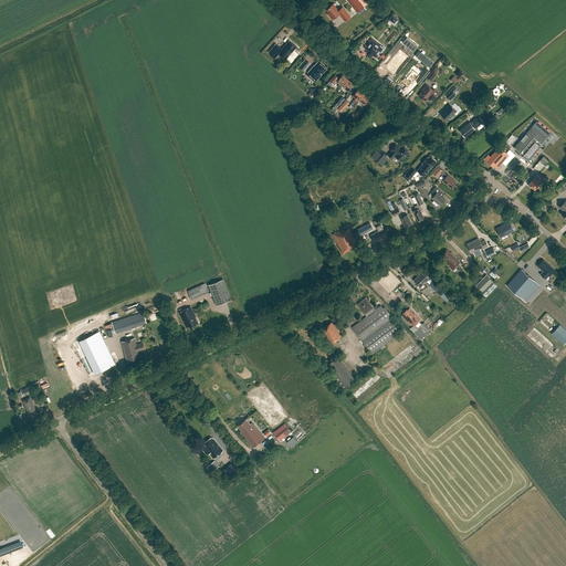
[(347,0),(357,11),(364,6),(358,0),(347,0)]
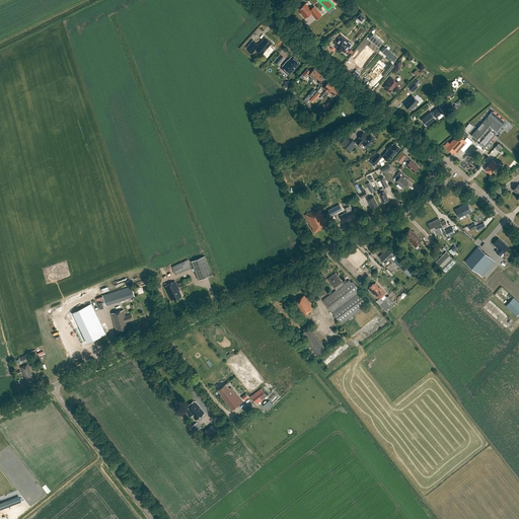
[(306,3),(299,8),(303,13),(302,14),(305,17),(311,12),(316,19),(321,15),(314,6),(310,9),(306,3)]
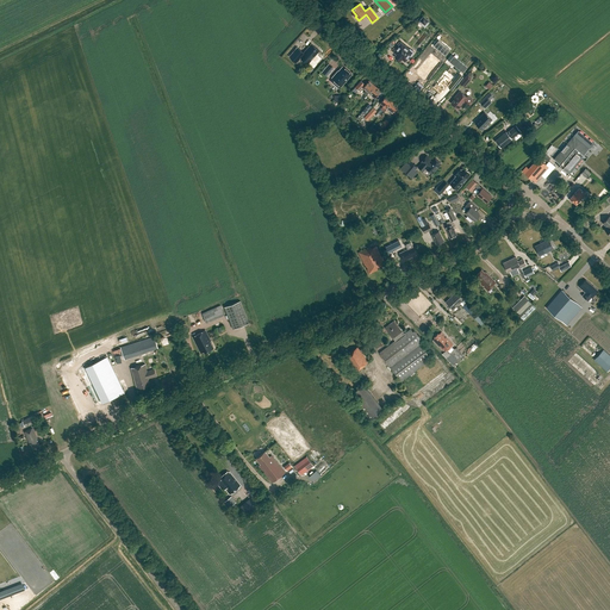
[(447,48),(450,43),(441,35),(437,41),(447,48)]
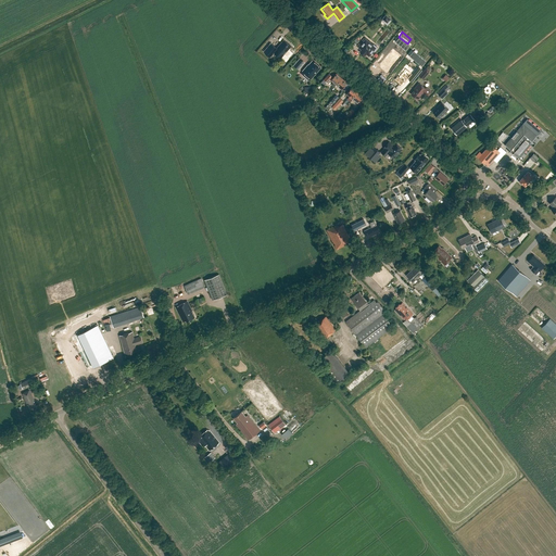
[(362,49),(359,51),(365,55),(366,53),(369,55),(374,51),(375,51),(378,47),(374,45),(366,38),(358,47),(362,49)]
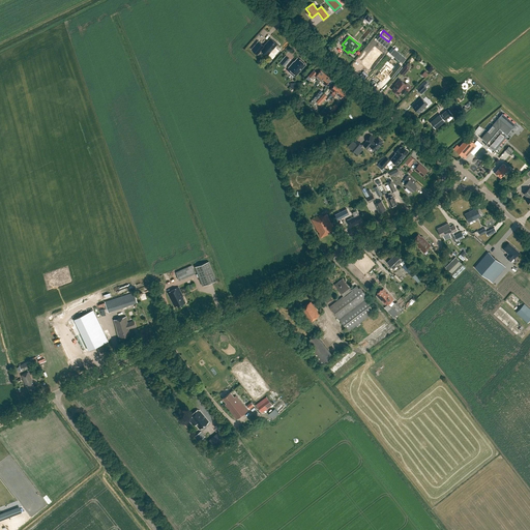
[(262,50),(268,55),(277,43),(270,37),(264,46),(259,40),(252,49),(258,54),(262,50)]
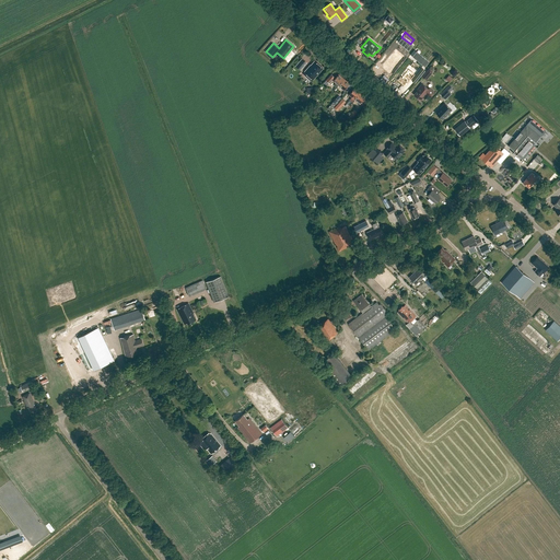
[(417,51),(412,57),(424,67),(429,61),(417,51)]
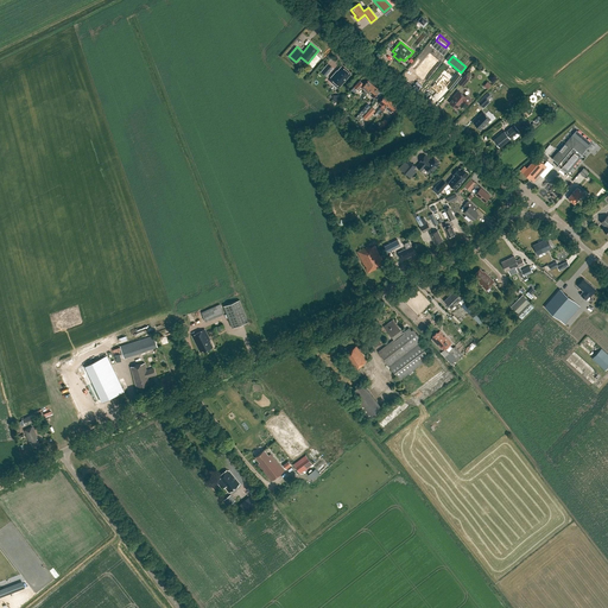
[(321,71),(327,76),(334,68),(328,63),(321,71)]
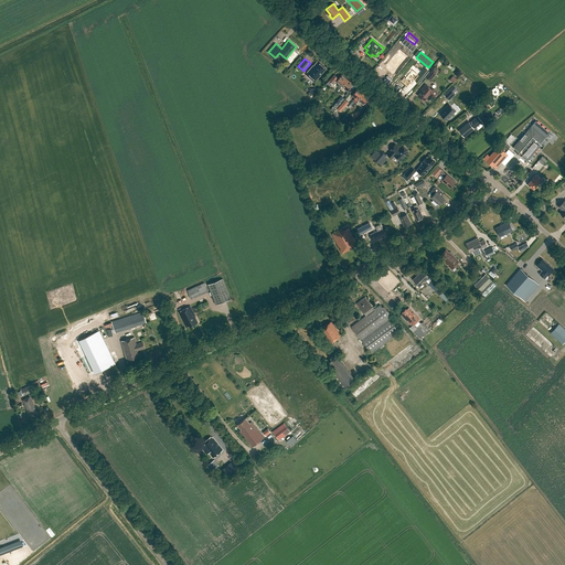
[(326,68),(318,62),(312,68),(312,67),(308,73),(309,73),(307,75),(309,78),(311,76),(316,80),(326,68)]
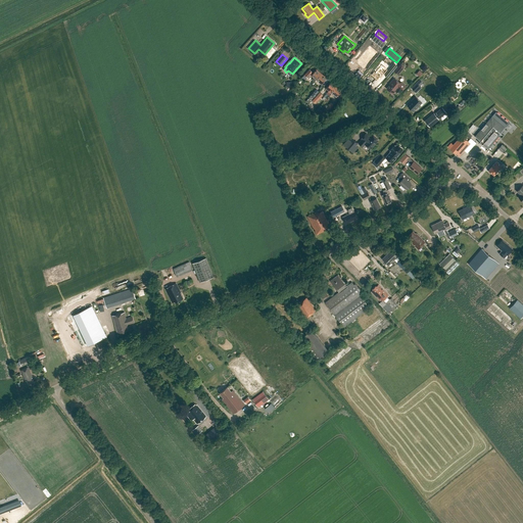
[(371,69),(366,75),(373,81),(377,76),(378,77),(380,76),(379,75),(383,69),(384,70),(389,65),(380,57),(370,68),(371,69)]
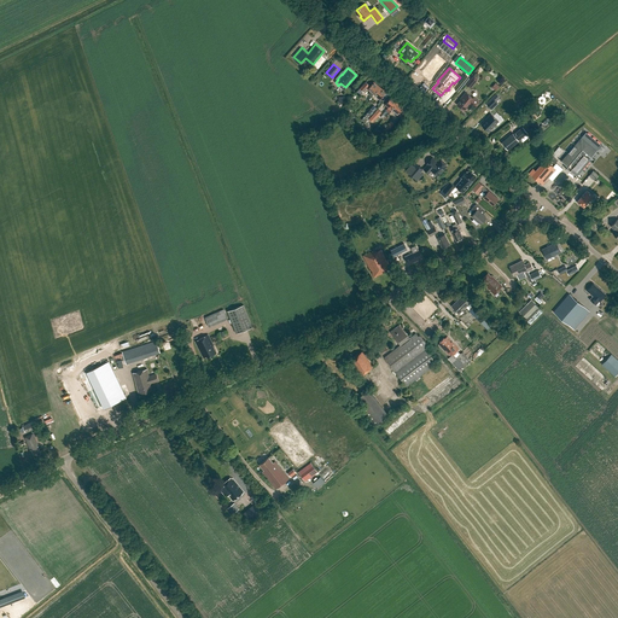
[(473,76),(466,85),(471,88),(478,80),(473,76)]
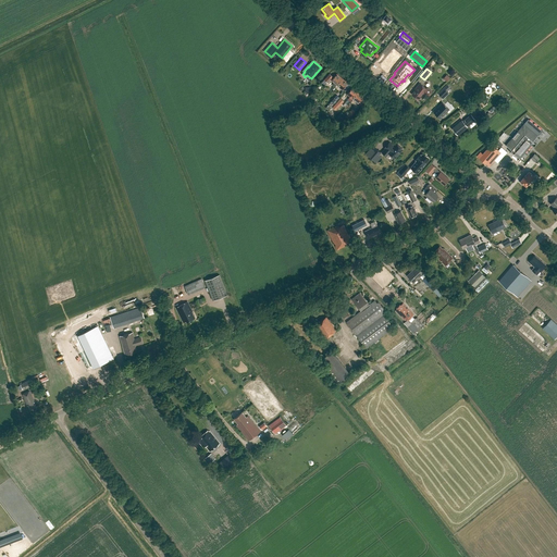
[(343,78),(337,73),(332,81),(334,83),(332,85),(335,87),(337,85),(343,78)]
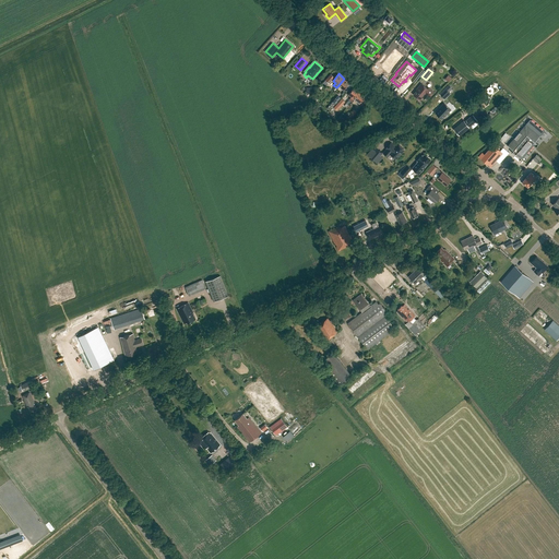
[(344,79),(339,85),(344,90),(349,83),(344,79)]
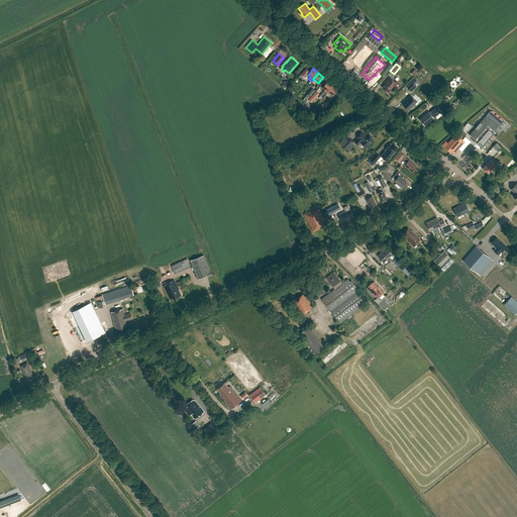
[(387,80),(388,81),(383,87),(389,92),(394,86),(397,89),(401,85),(397,81),(396,82),(390,77),(387,80)]
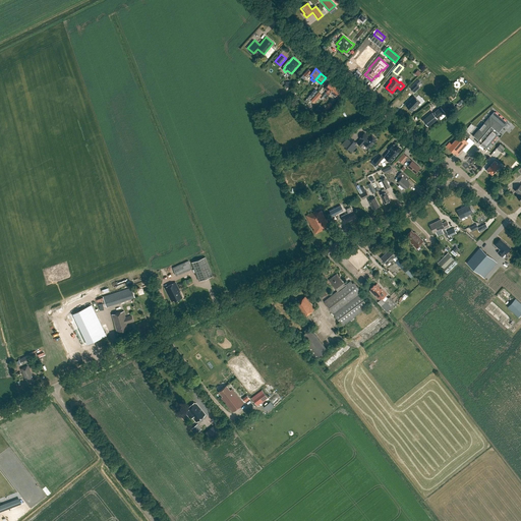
[(330,81),(325,88),(330,93),(336,85),(330,81)]
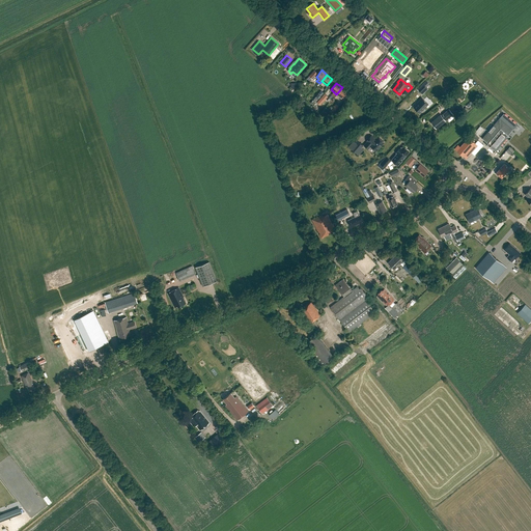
[(423,84),(418,89),(422,93),(427,88),(423,84)]
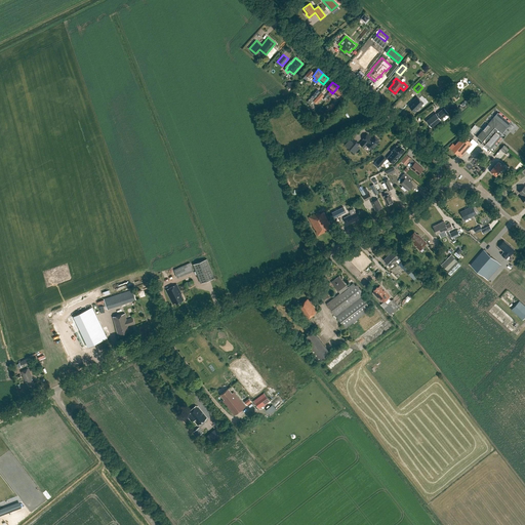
[(338,86),(332,93),(337,97),(344,91),(338,86)]
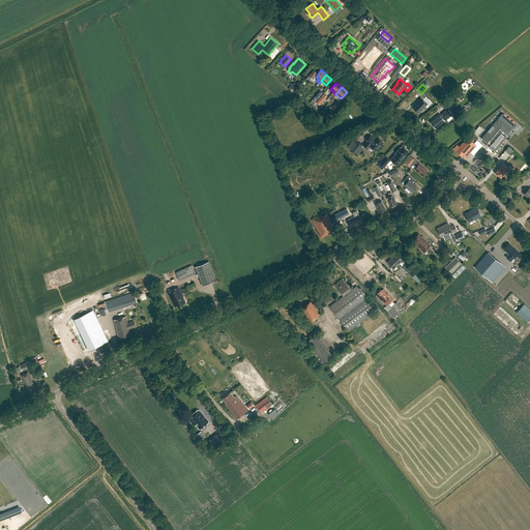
[(327,96),(324,93),(316,102),(319,106),(327,96)]
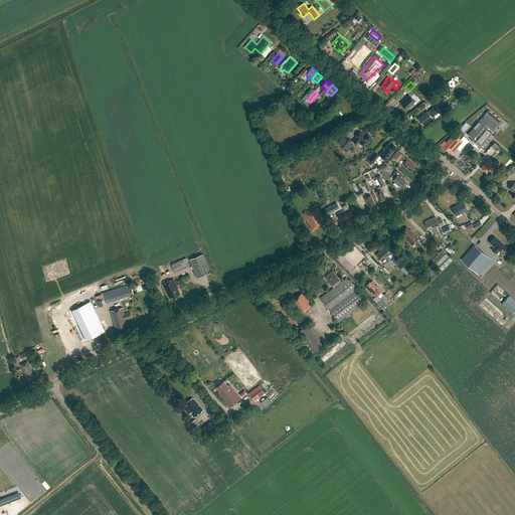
[(403,104),(409,108),(416,102),(410,97),(403,104)]
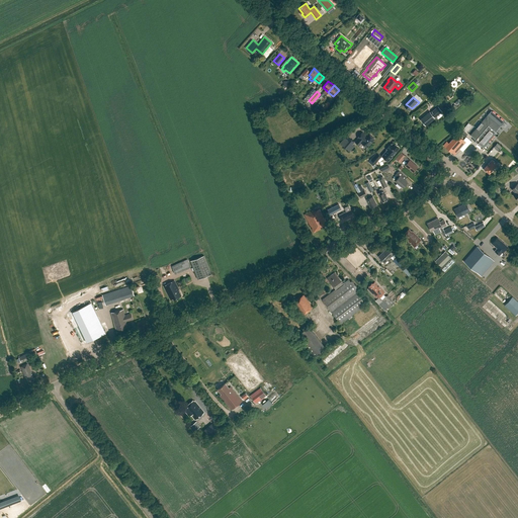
[(328,101),(322,108),(325,111),(331,104),(328,101)]
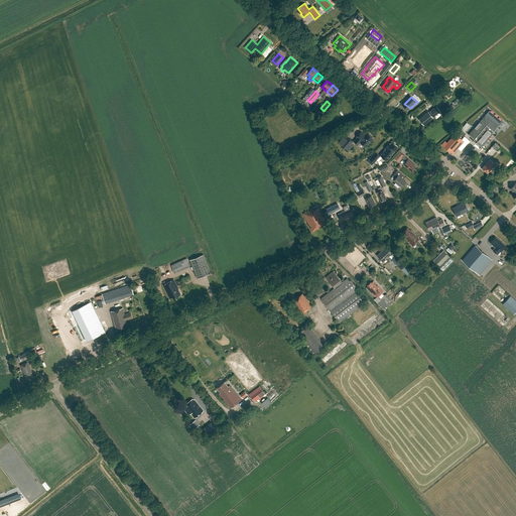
[(432,116),(439,110),(436,107),(430,112),(431,113),(430,114),(428,111),(419,119),(424,125),(433,117),(432,116)]
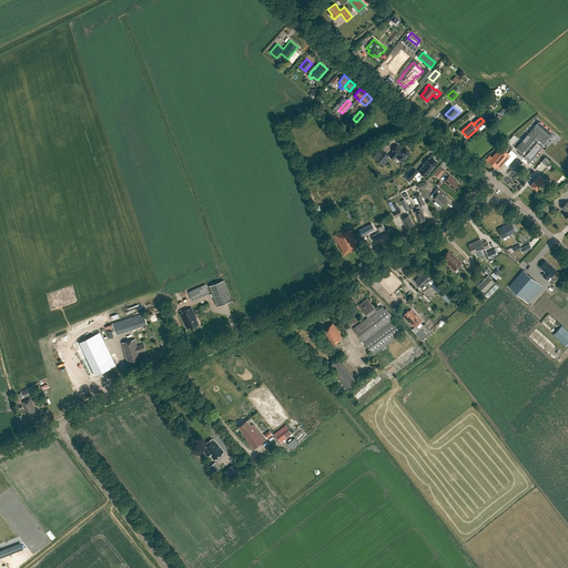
[(535,127),(516,148),(523,153),(523,152),(526,155),(525,156),(530,162),(543,148),(540,145),(543,143),(544,144),(549,139),(548,138),(549,137),(549,138),(554,133),(539,121),(535,125),(536,125),(535,127)]
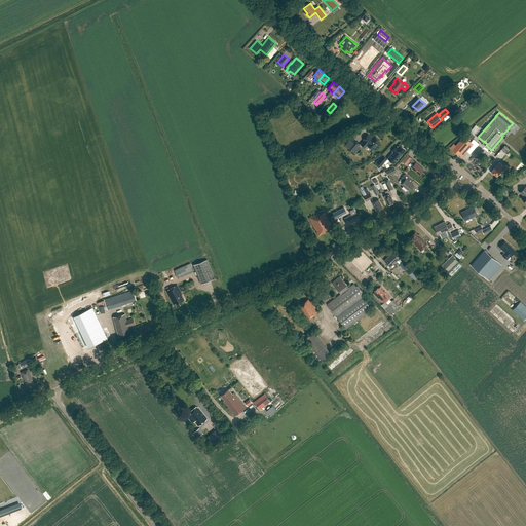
[(476,125),(471,132),(474,135),(479,128),(476,125)]
